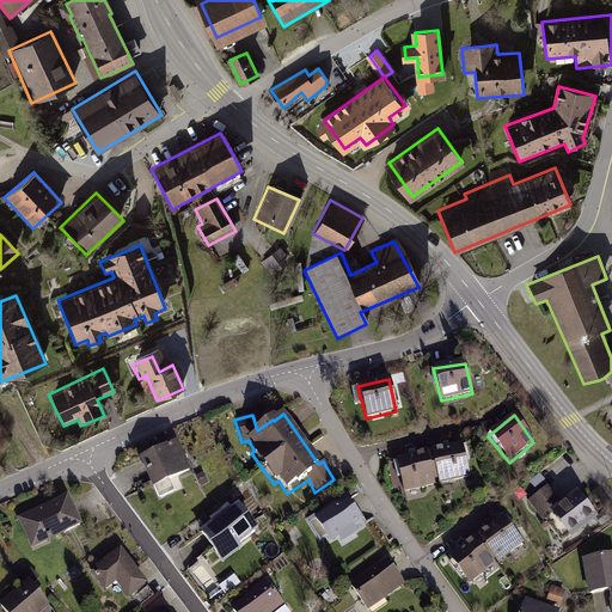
[(176,442),(136,460),(151,490),(189,473),(176,442)]
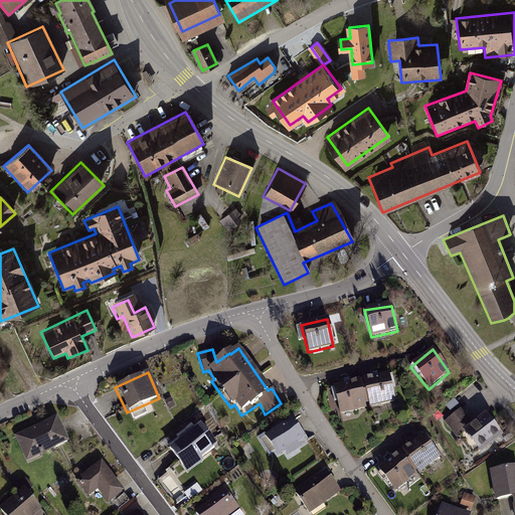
[(387,375),(332,388),(338,414),(394,402),(387,375)]
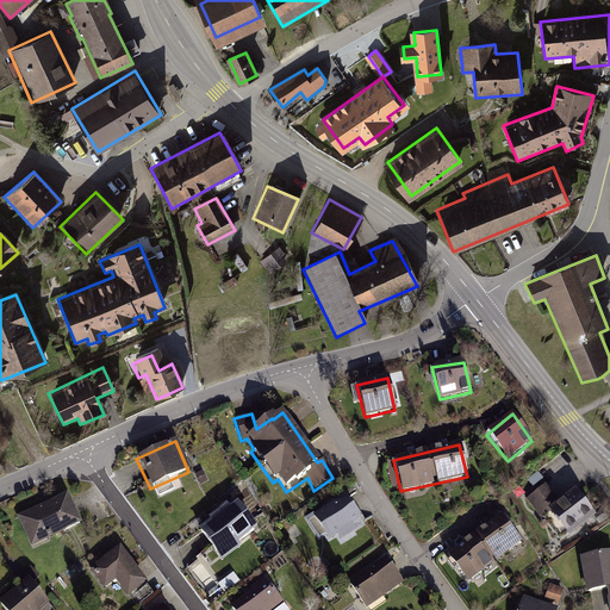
[(545,486),(526,500),(543,526),(551,518),(568,541),(595,521),(573,492),(558,504),(545,486)]
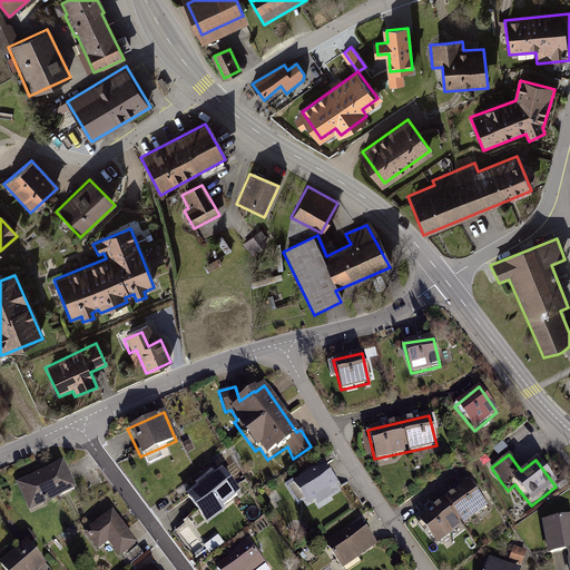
[(61,458),(15,481),(27,509),(75,487),(61,458)]
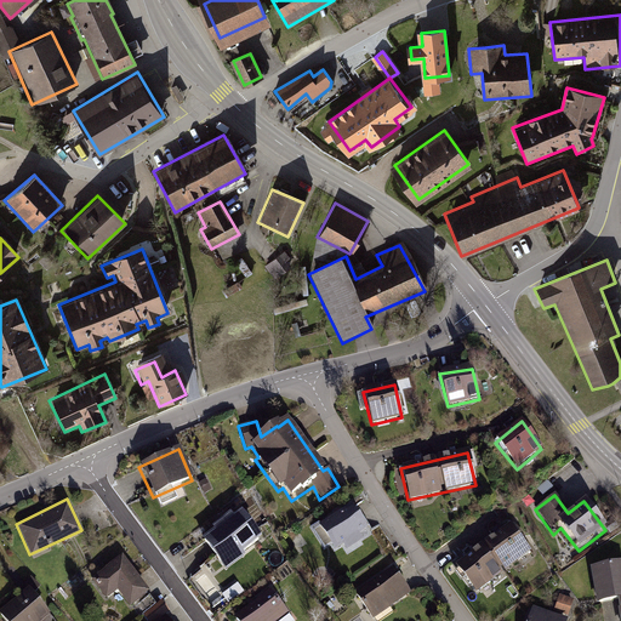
[(349,507),(311,531),(328,558),(366,533),(349,507)]
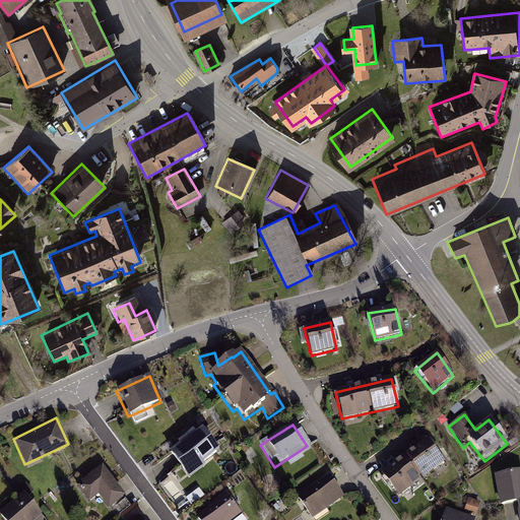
[(199,432),(170,454),(186,475),(216,453),(199,432)]
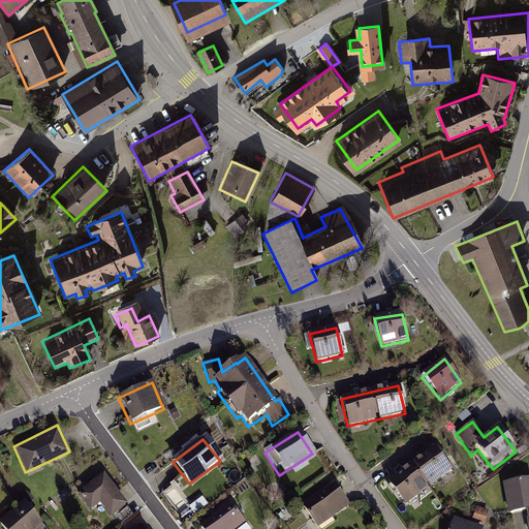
[(435,447),(387,484),(405,506),(452,471),(435,447)]
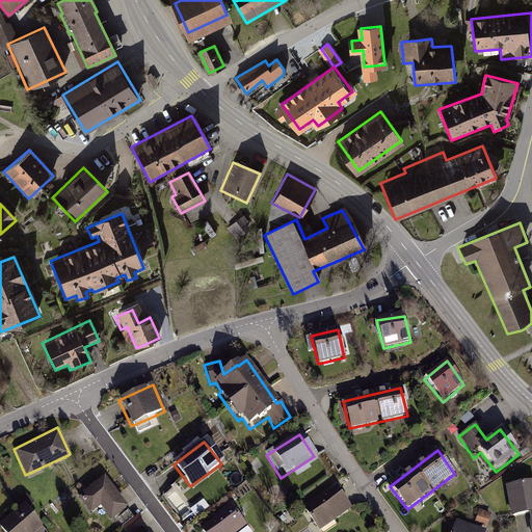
[(104,474),(77,495),(89,511),(99,505),(109,520),(127,506),(104,474)]
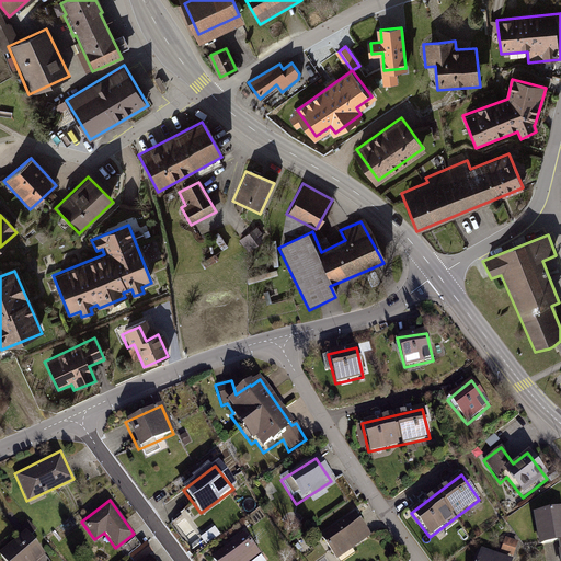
[(560,560),(560,510),(533,514),(538,547),(558,547),(560,560)]
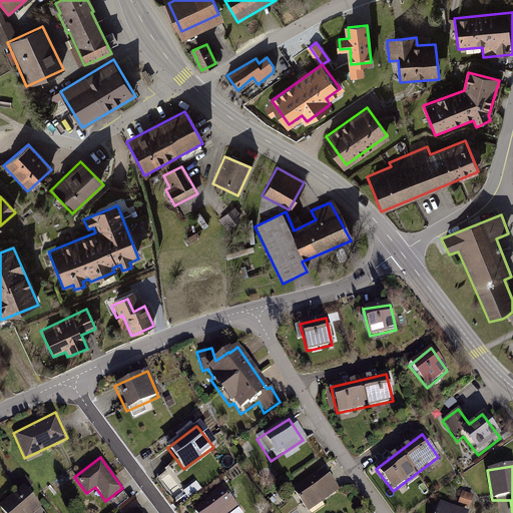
[(324,470),(292,492),(308,512),(338,491),(324,470)]
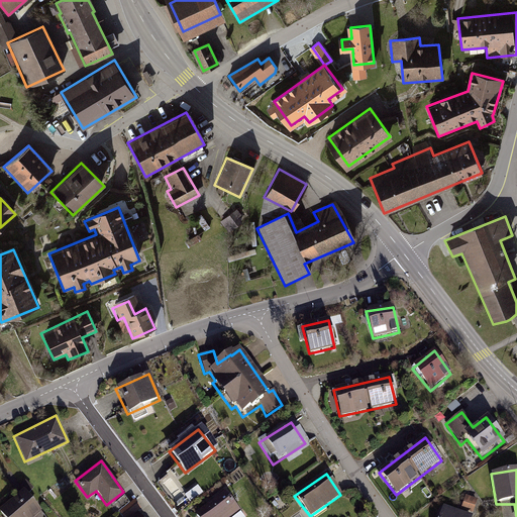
[(45,516),(23,488),(0,506),(0,511),(4,516),(45,516)]
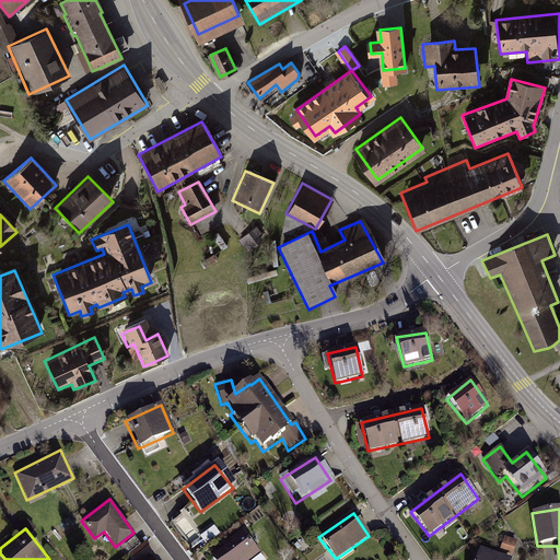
[(242,534),(209,559),(254,559),(259,556),(242,534)]
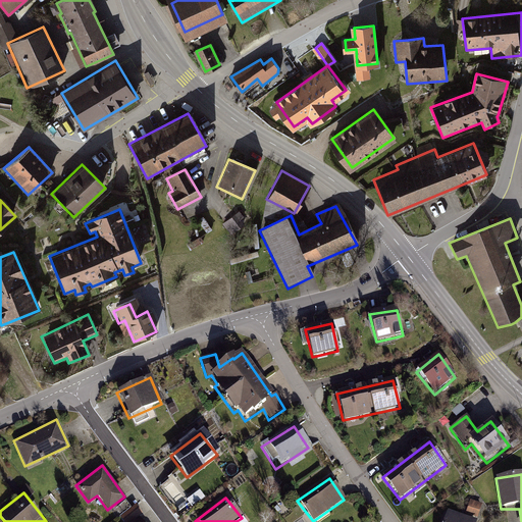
[(469,501),(465,514),(477,518),(481,506),(469,501)]
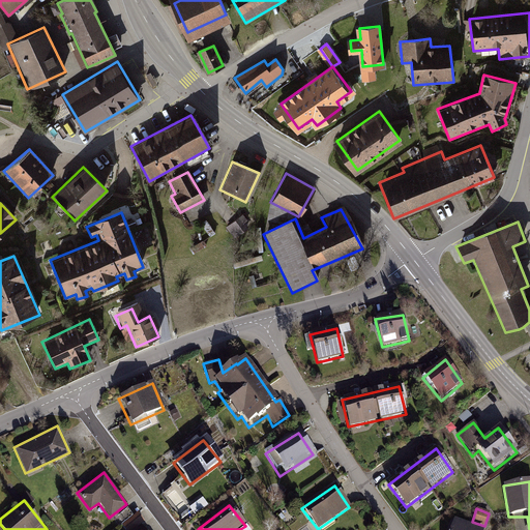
[(480,529),(453,520),(449,529),(480,529)]
